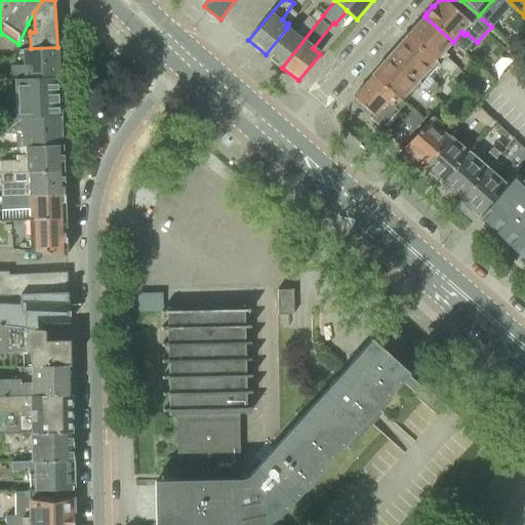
[(282,68),(323,15),(316,10),(310,17),(309,16),(294,34),(287,28),(266,54),(282,68)]
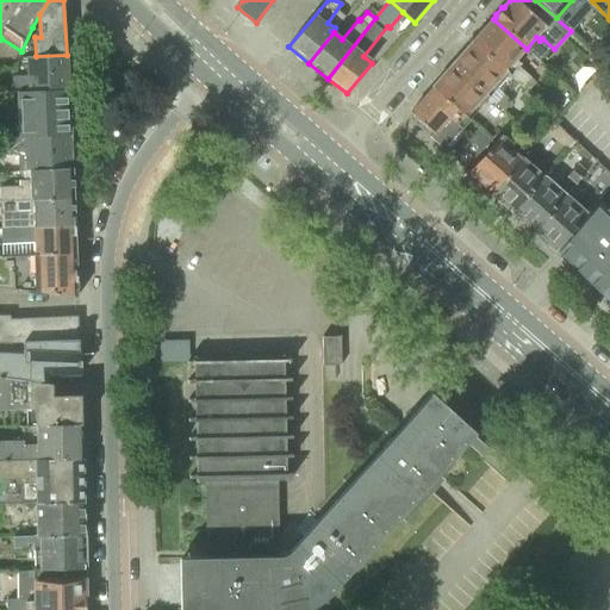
[(527,49),(493,19),(491,22),(489,23),(483,29),(483,32),(473,42),(509,75),(522,86),(529,78),(517,67),(520,64),(516,61),(527,49)]
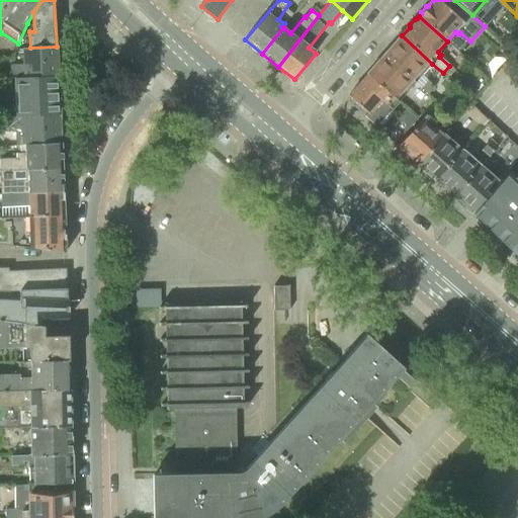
[(384,55),(415,83),(421,75),(432,64),(402,35),(399,39),(397,39),(393,44),(393,46),(384,55)]
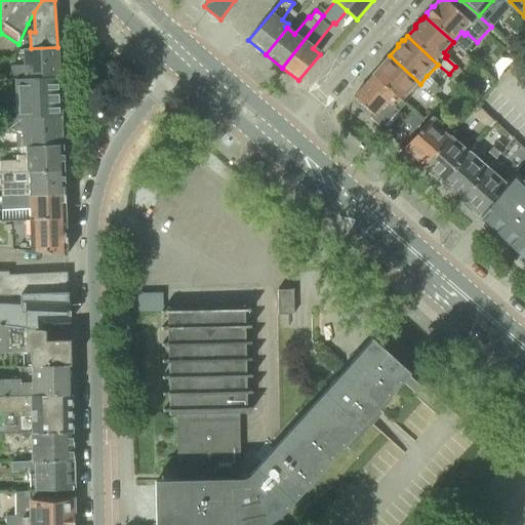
[(57,47),(31,48),(23,48),(23,65),(11,66),(9,78),(9,81),(58,77),(57,47)]
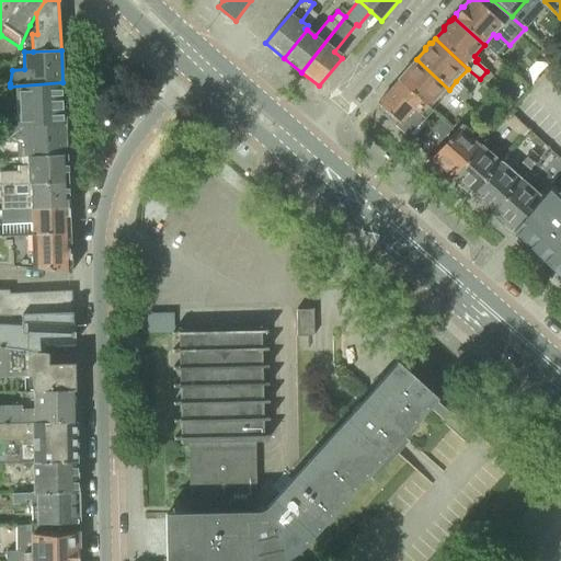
[(449,90),(416,59),(408,70),(404,71),(400,75),(401,78),(397,81),(431,111),(449,90)]
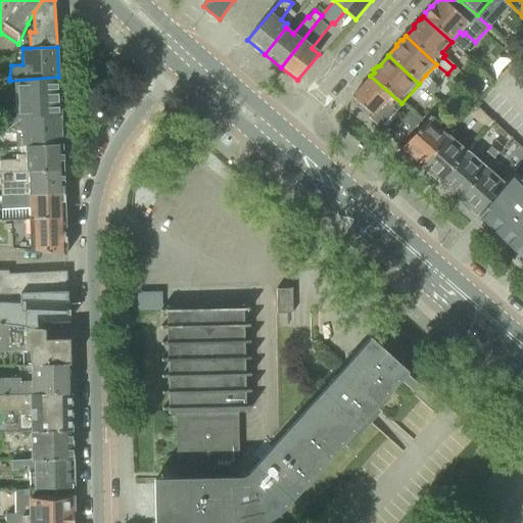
[(454,66),(447,74),(453,78),(459,72),(454,66)]
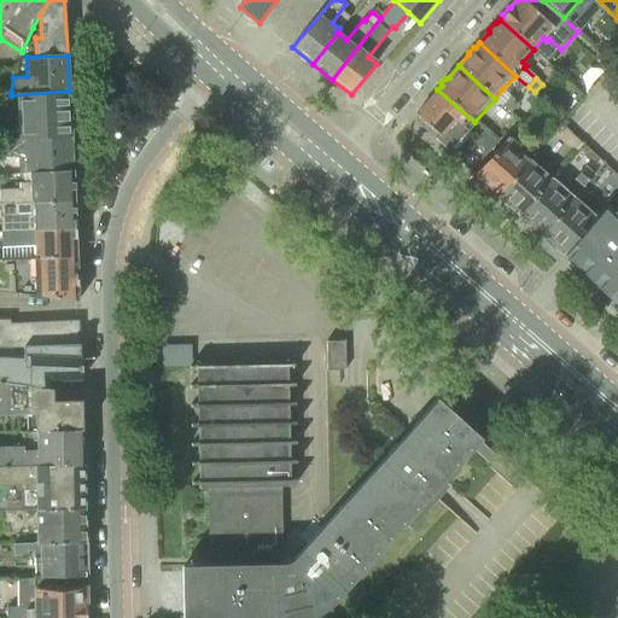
[(474,122),(437,89),(415,115),(438,134),(435,139),(449,151),(474,122)]
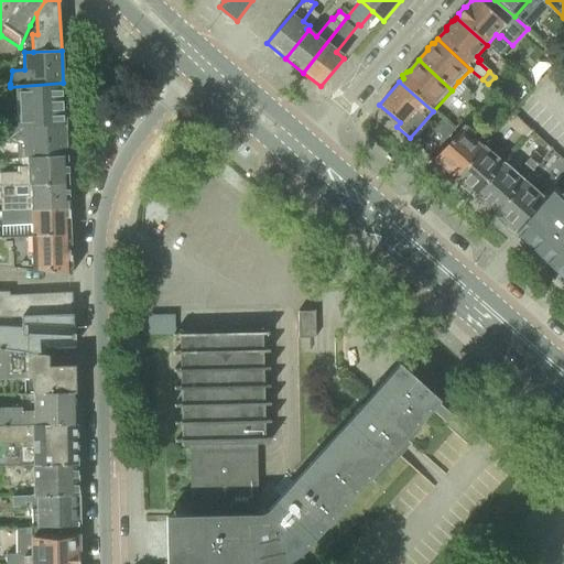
[(63,83),(10,87),(4,87),(0,97),(0,129),(65,127),(63,83)]
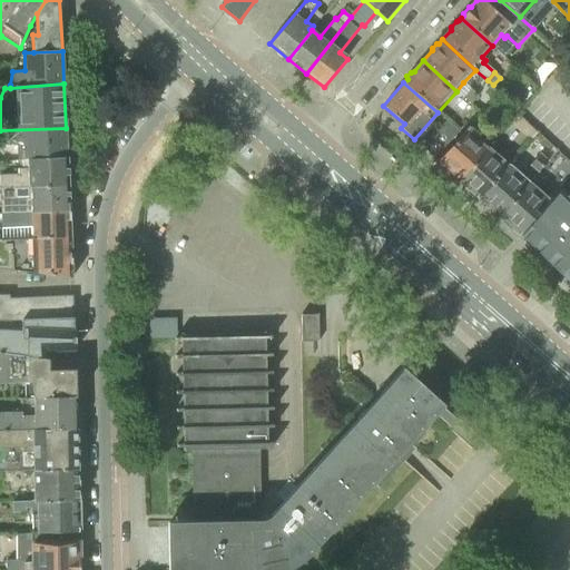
[(470,88),(462,97),(471,104),(478,96),(470,88)]
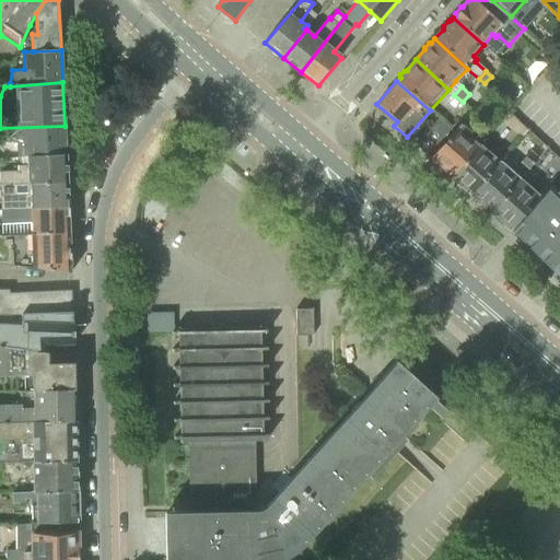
[(448,174),(452,177),(479,144),(468,136),(470,133),(466,130),(471,124),(474,126),(478,119),(470,113),(430,158),(441,167),(441,168),(446,174),(448,174)]
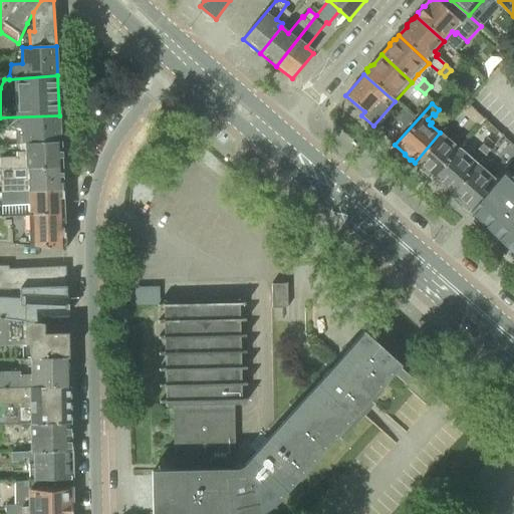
[(392,142),(414,117),(405,109),(382,134),(392,142)]
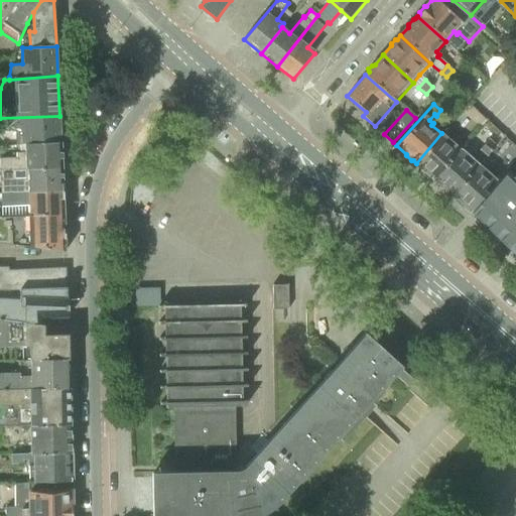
[(59,116),(0,118),(0,131),(16,131),(16,145),(20,145),(21,145),(60,145),(59,116)]
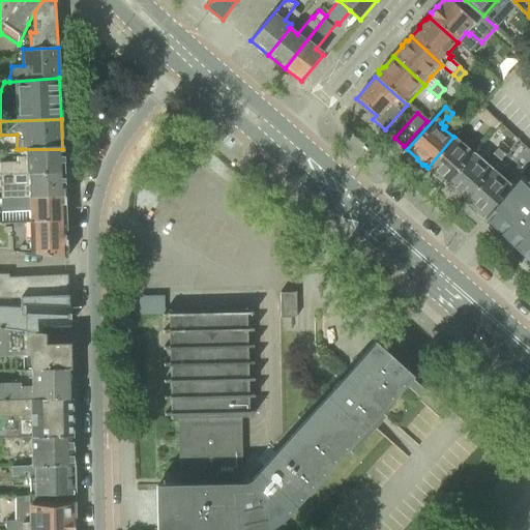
[(453,137),(428,168),(431,170),(431,172),(435,175),(437,175),(446,184),(473,152),(467,147),(471,143),(458,131),(453,137)]
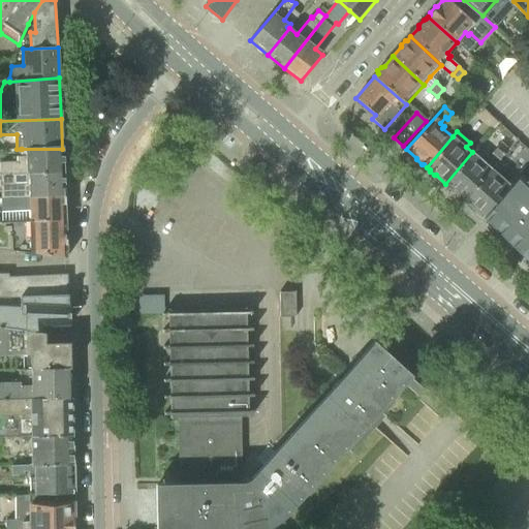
[(499,161),(508,149),(500,143),(491,154),(499,161)]
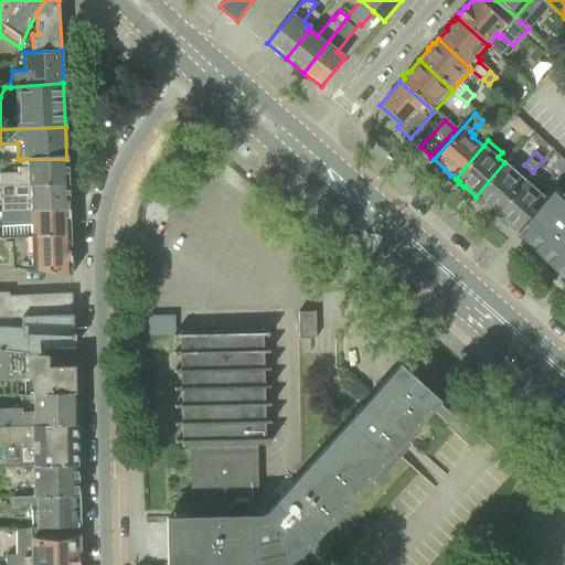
[(564,170),(564,162),(558,157),(552,164),(563,174),(564,170)]
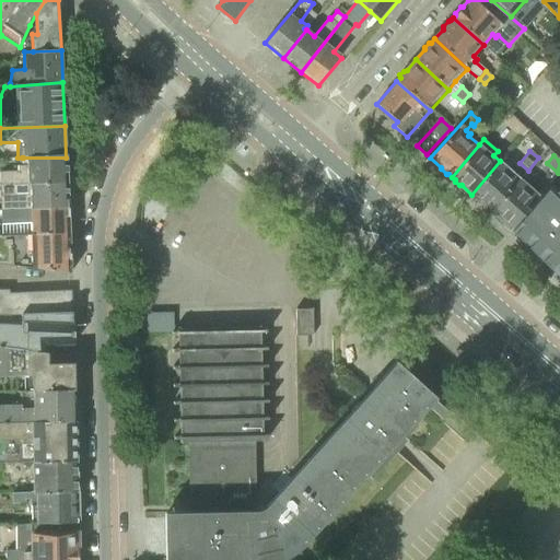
[(504,156),(500,161),(471,195),(475,198),(475,200),(479,203),(481,203),(491,212),(520,178),(513,172),(516,167),(504,156)]
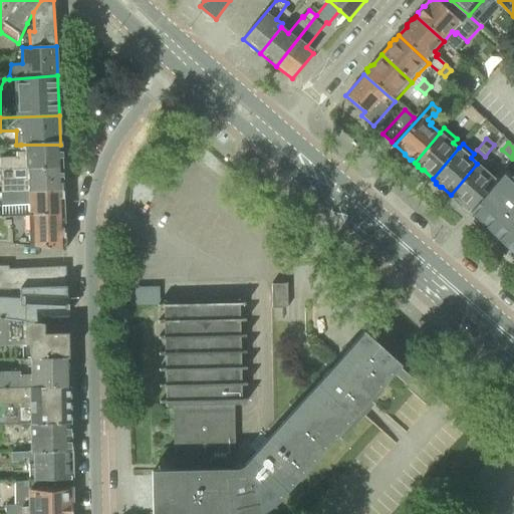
[(60,145),(21,145),(21,152),(17,153),(17,157),(0,158),(1,170),(61,167),(60,145)]
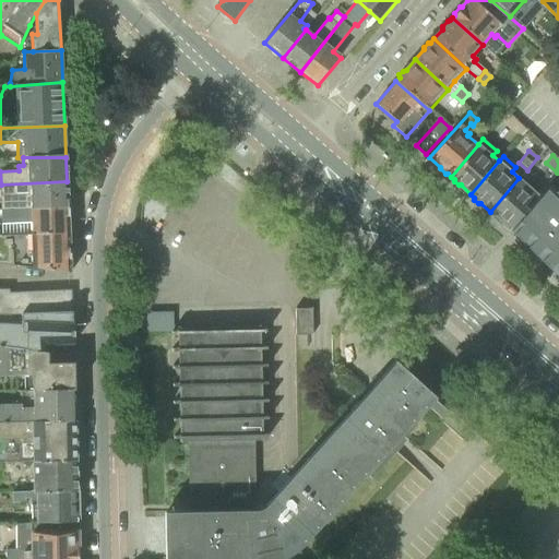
[(519,178),(490,212),(494,215),(494,217),(498,221),(501,221),(510,229),(539,195),(531,188),(534,183),(523,174),(519,178)]
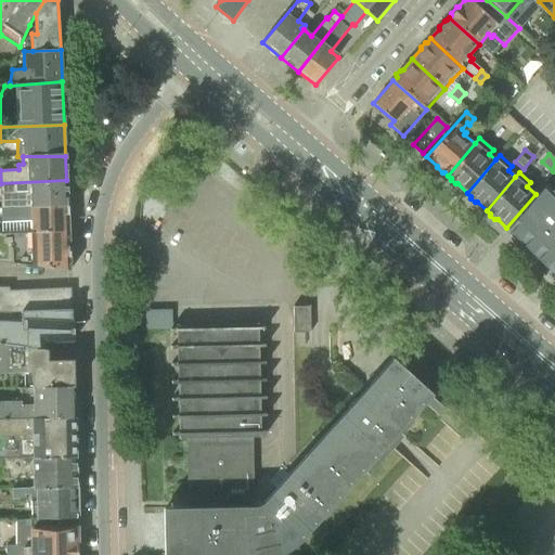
[(66,180),(1,183),(2,209),(67,206),(66,180)]
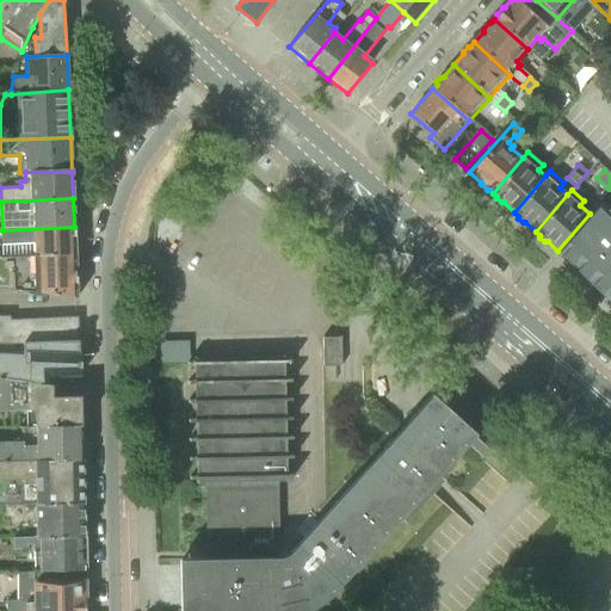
[(610,210),(602,201),(590,214),(557,251),(561,254),(571,264),(610,303),(610,210)]
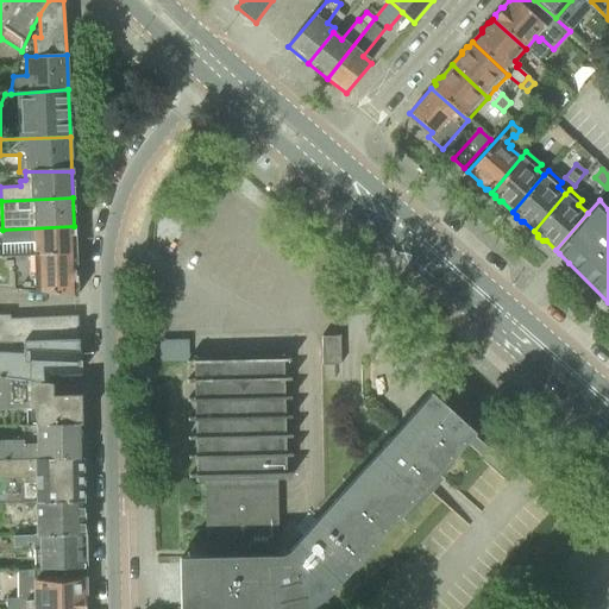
[(74,226),(2,230),(2,244),(4,253),(35,256),(76,253),(74,226)]
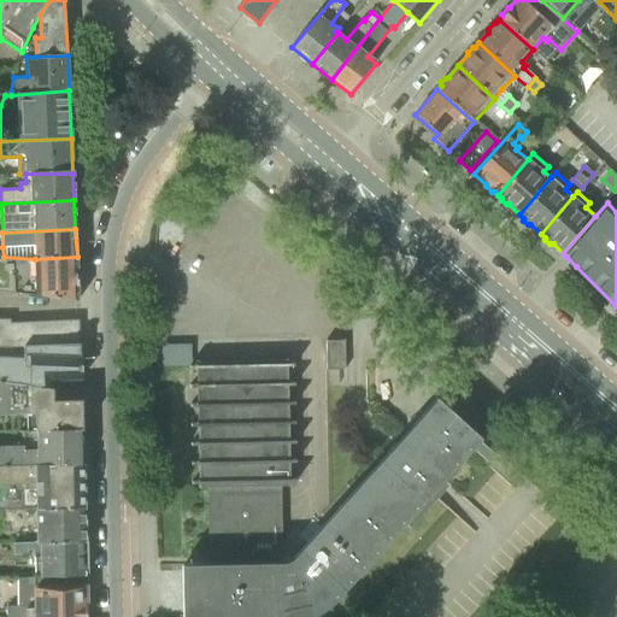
[(77,257),(35,259),(4,257),(0,257),(0,291),(36,295),(78,299),(77,257)]
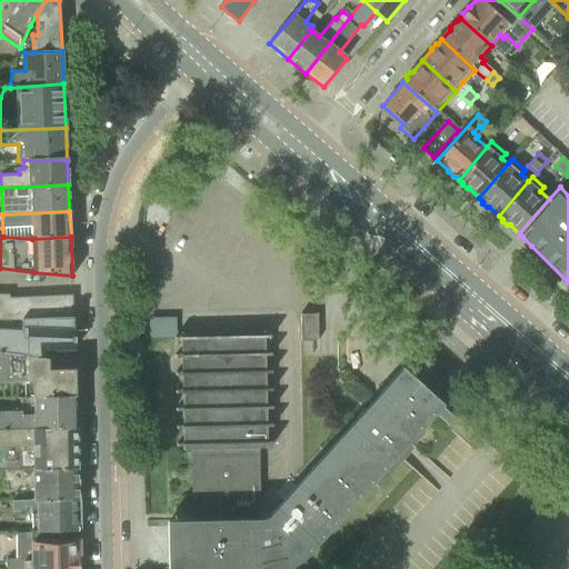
[(0,319),(22,319),(22,317),(69,317),(69,300),(10,301),(10,295),(0,295),(0,319)]
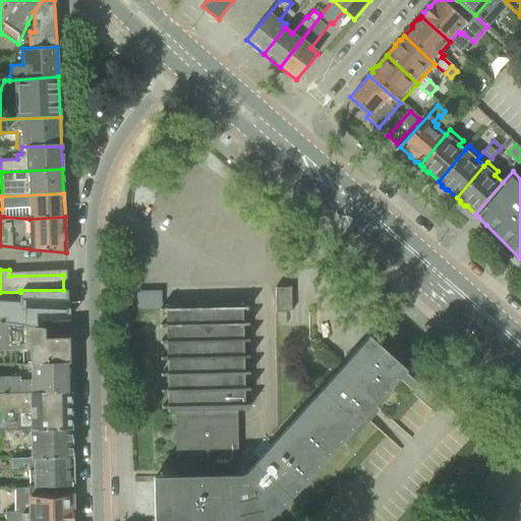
[(286,289),(274,289),(275,311),(291,311),(290,289),(286,289)]
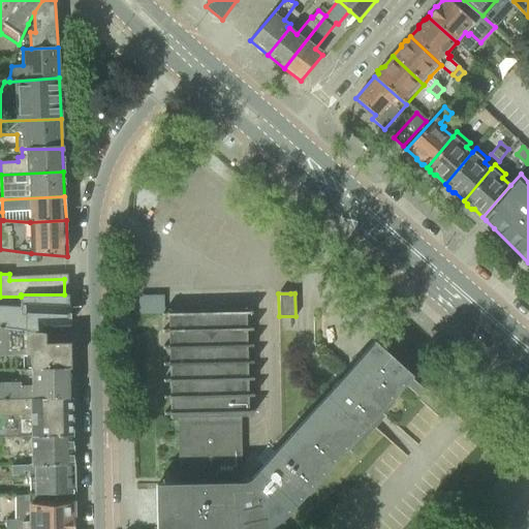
[(0,329),(44,334),(44,324),(69,324),(68,294),(64,294),(21,294),(21,297),(0,297),(0,329)]
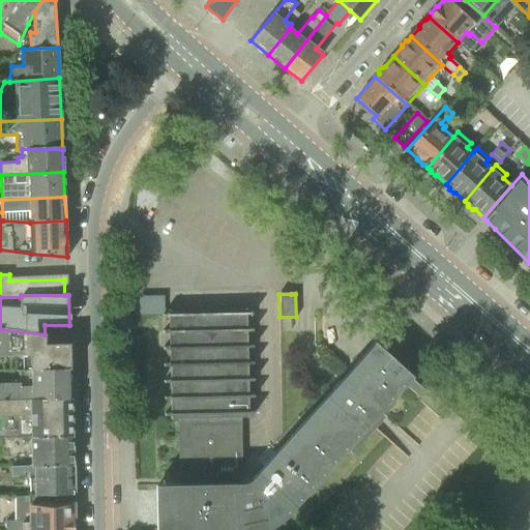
[(179,483),(155,484),(155,509),(155,529),(255,529),(256,529),(260,529),(263,528),(267,527),(272,524),(277,521),(283,517),(286,513),(411,374),(405,367),(404,369),(383,350),(383,349),(377,343),(282,448),(255,479),(251,482),(246,483),(243,484),(242,486),(240,416),(246,416),(246,418),(249,418),(247,308),(244,308),(244,311),(170,312),(170,310),(168,310),(170,418),(172,418),(172,416),(177,416),(179,483)]
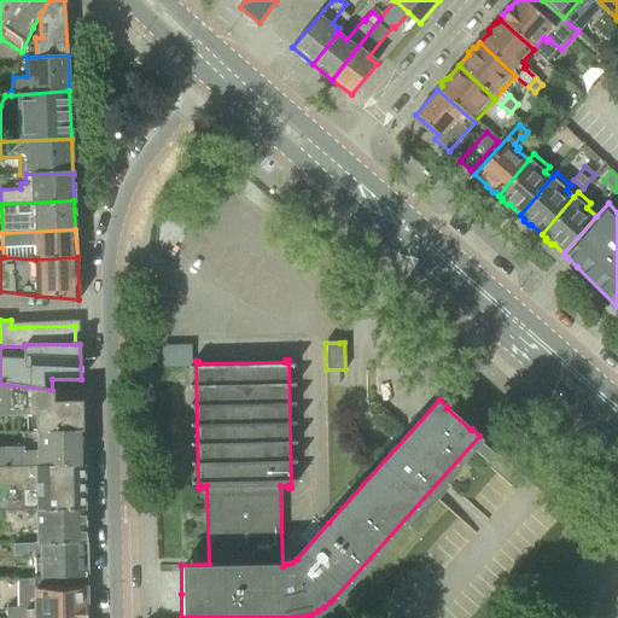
[(28,431),(82,429),(81,400),(52,400),(52,390),(0,384),(0,415),(28,415),(28,431)]
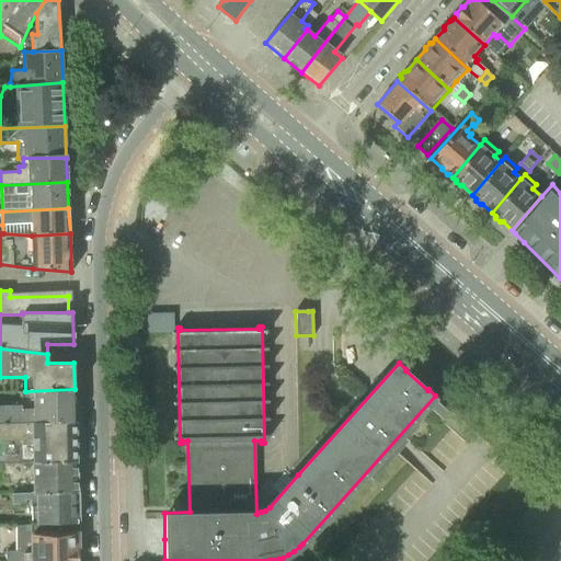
[(75,389),(25,391),(19,391),(19,405),(0,405),(0,424),(75,422),(75,389)]
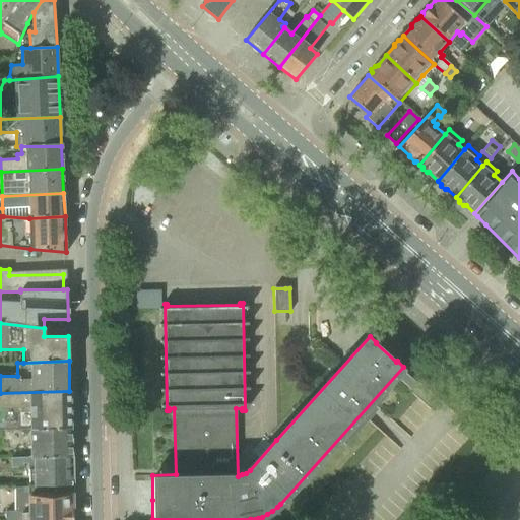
[(0,393),(0,429),(31,429),(70,428),(69,391),(0,393)]
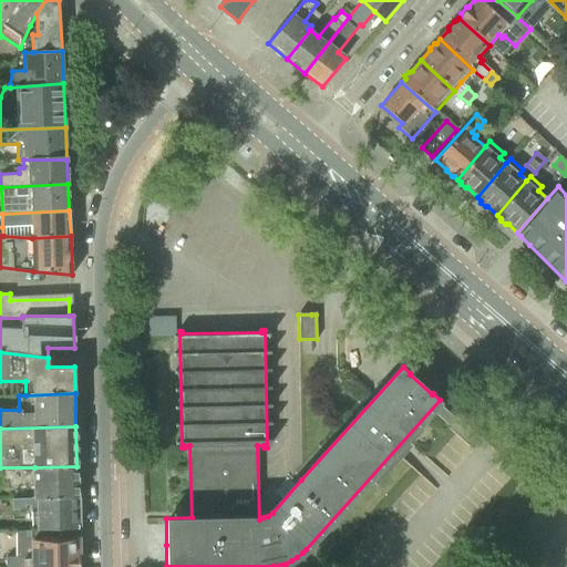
[(76,466),(34,467),(34,496),(32,496),(32,498),(78,497),(76,466)]
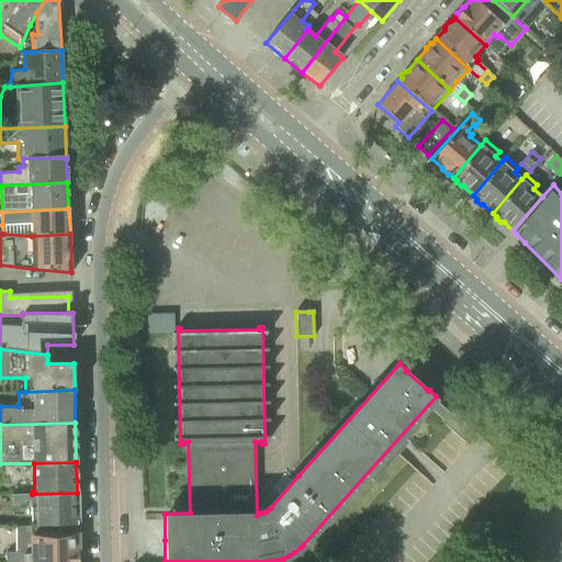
[(32,494),(13,494),(13,505),(26,505),(26,501),(32,501),(32,507),(33,507),(37,507),(38,526),(78,526),(78,524),(77,493),(32,494)]
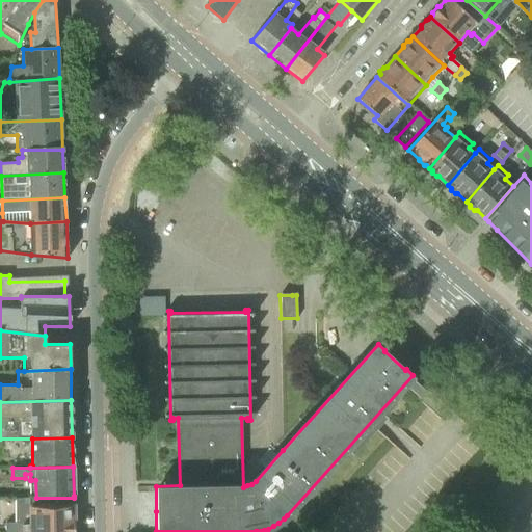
[(16,522),(6,523),(5,531),(74,531),(74,521),(75,516),(75,509),(74,508),(74,498),(36,498),(31,498),(32,517),(16,517),(16,522)]
